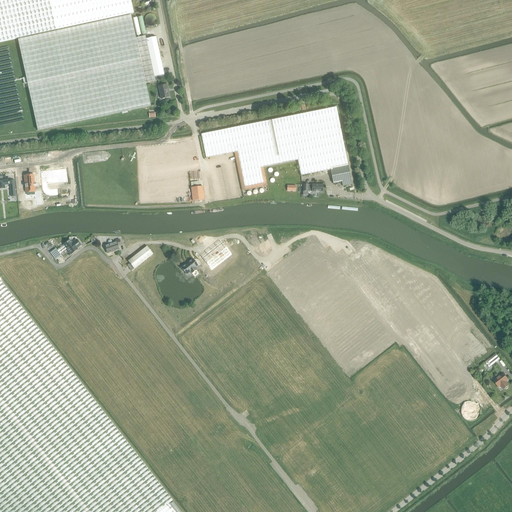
[(0,0),(0,43),(9,41),(134,14),(130,0),(0,0)]
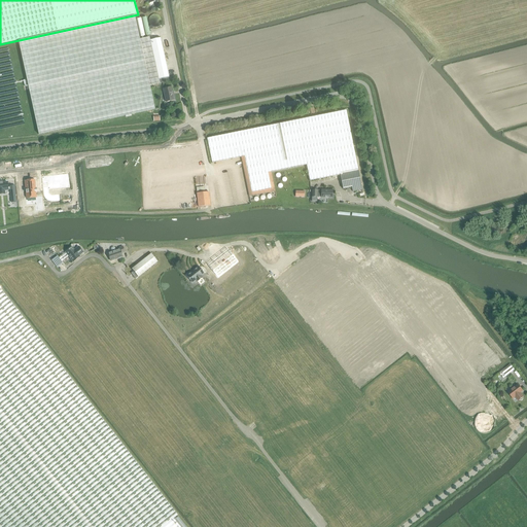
[(135,16),(19,42),(39,135),(155,110),(150,86),(170,81),(161,38),(150,40),(149,38),(140,40),(135,16)]
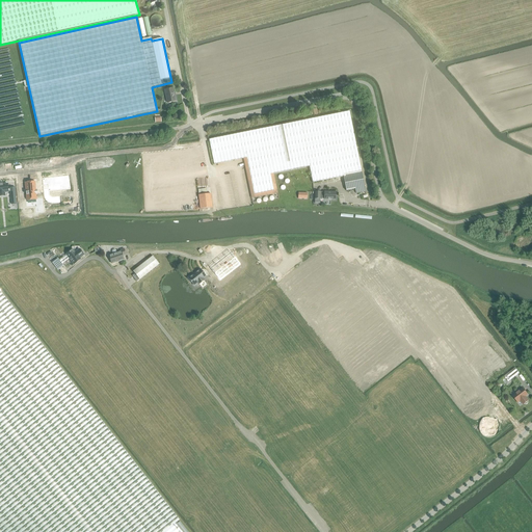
[(167,103),(177,102),(176,96),(175,96),(173,88),(165,90),(167,103)]
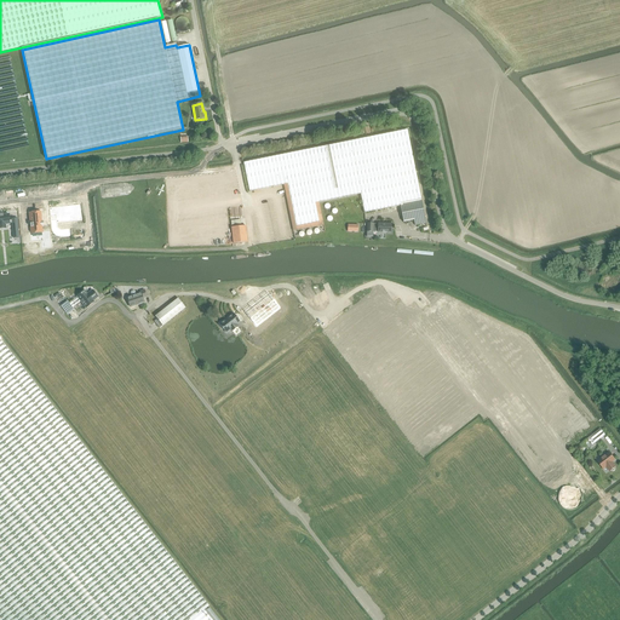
[(407,130),(244,162),(250,191),(257,190),(256,181),(286,174),(296,227),(319,222),(311,188),(334,183),(337,193),(360,188),(365,212),(400,205),(400,202),(422,199),(407,130)]
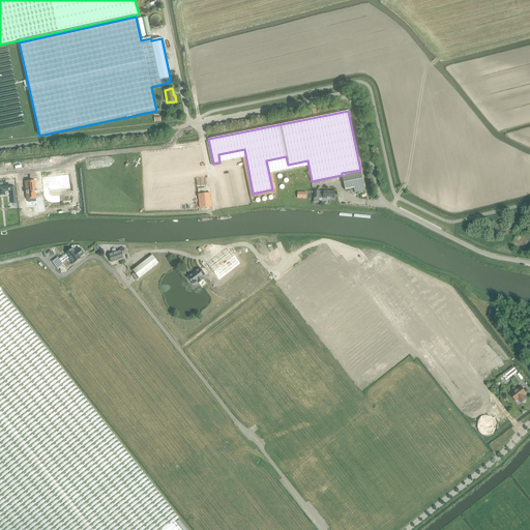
[(360,170),(342,173),(342,175),(345,190),(354,188),(355,193),(364,192),(360,170)]
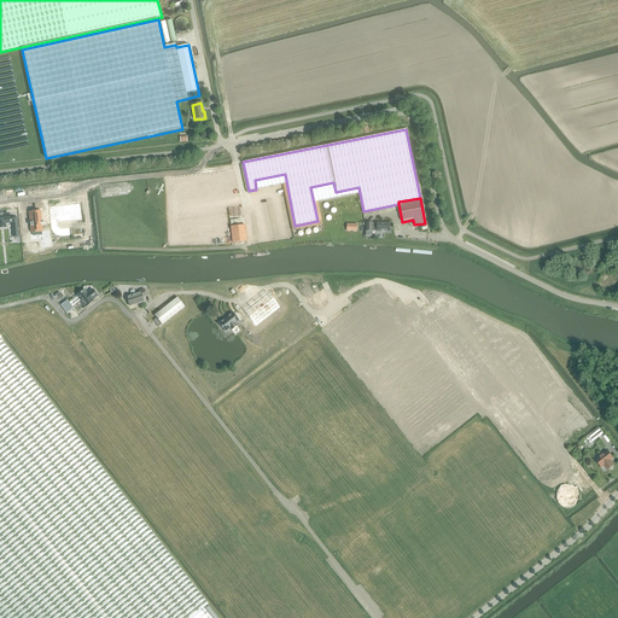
[(66,205),(59,207),(58,205),(53,205),(54,211),(56,211),(57,223),(65,222),(64,216),(76,215),(77,219),(81,219),(80,204),(66,205)]
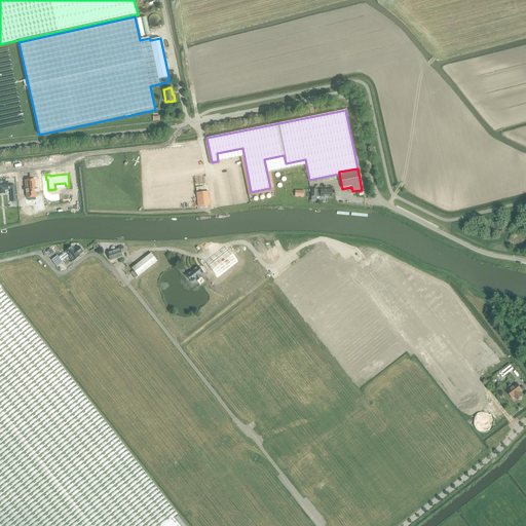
[(26,190),(26,193),(27,193),(27,198),(36,197),(35,192),(37,192),(37,188),(35,188),(34,180),(25,181),(26,190)]
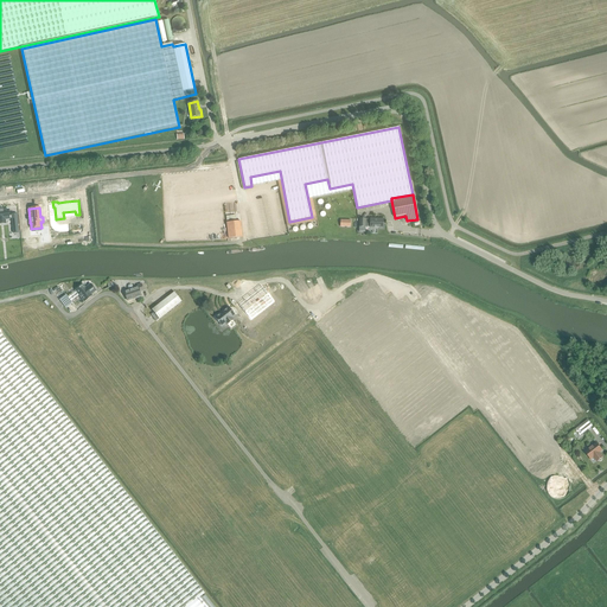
[(0,224),(5,224),(6,224),(6,221),(10,219),(12,219),(13,234),(19,232),(17,215),(11,215),(12,216),(10,216),(8,210),(4,211),(4,210),(0,210),(0,224)]
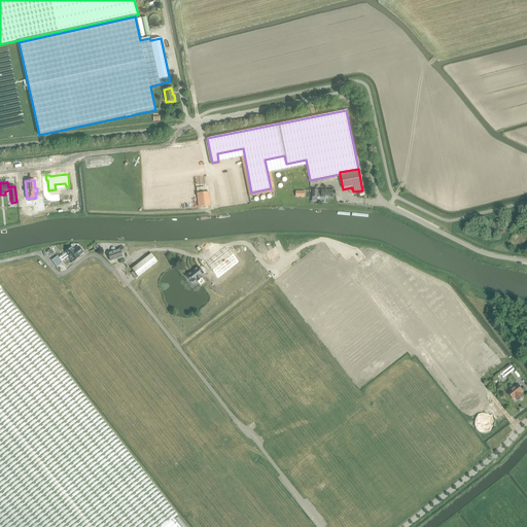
[(321,190),(317,190),(312,190),(312,198),(317,198),(321,198),(332,199),(332,190),(321,190)]
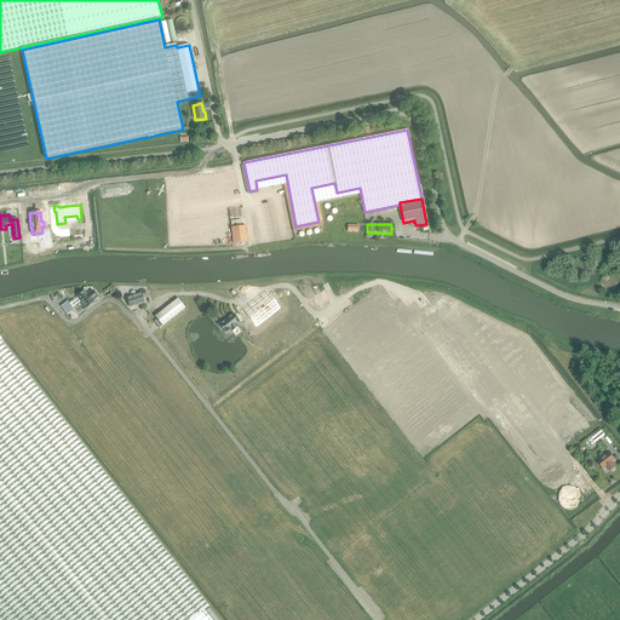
[(247,242),(246,227),(231,228),(234,244),(247,242)]
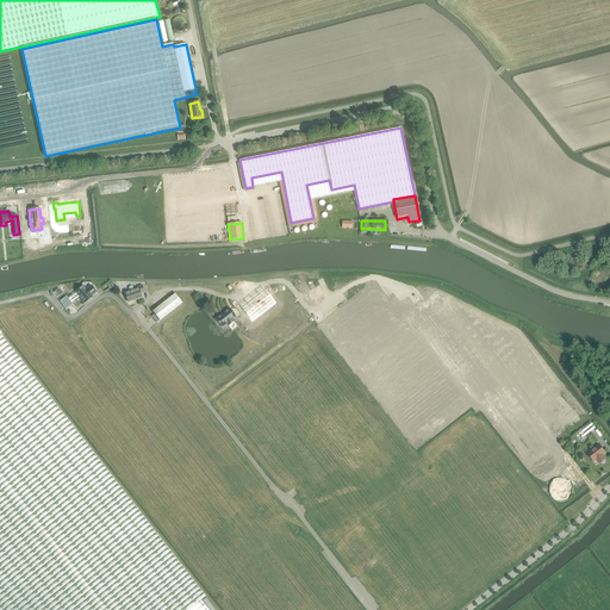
[(83,286),(76,292),(85,304),(89,300),(88,298),(97,292),(92,286),(86,290),(83,286)]
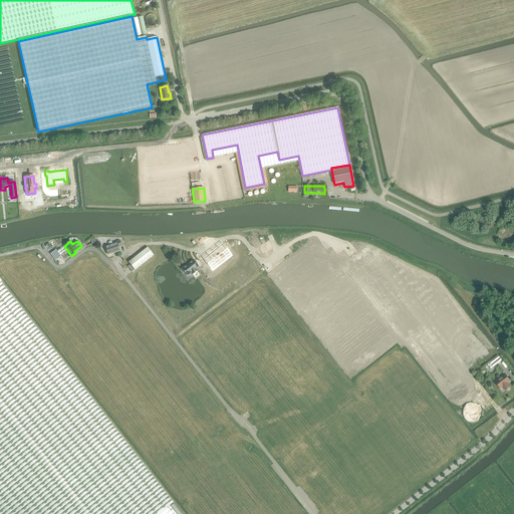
[(109,246),(106,247),(108,255),(119,251),(118,248),(121,247),(119,241),(116,242),(117,243),(113,245),(112,242),(111,241),(110,241),(109,241),(109,242),(108,242),(108,243),(109,246)]
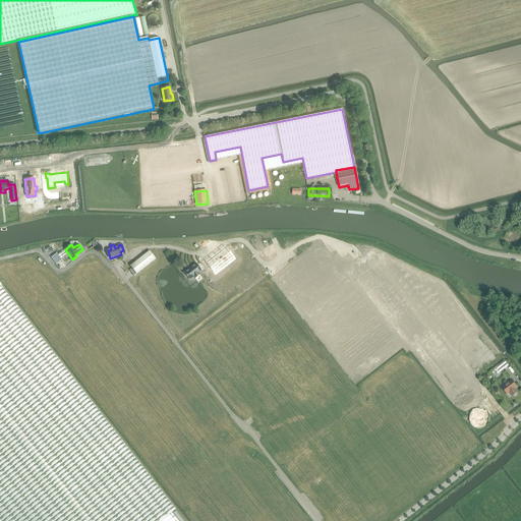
[(232,262),(222,248),(203,264),(213,277),(232,262)]
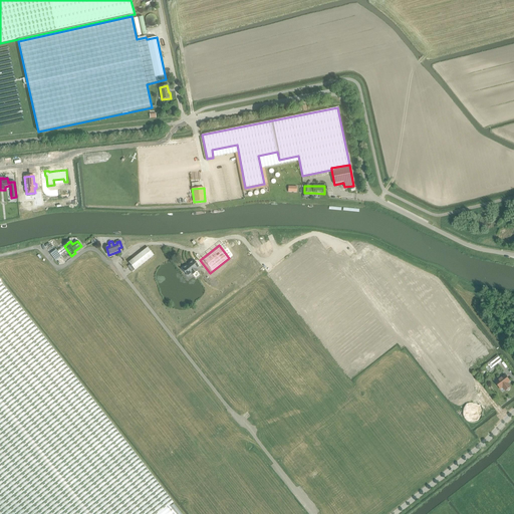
[(127,267),(129,267),(132,272),(154,255),(148,248),(129,263),(131,265),(127,267)]
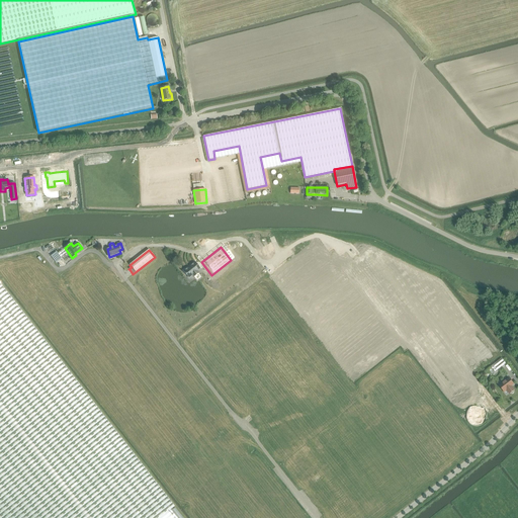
[(57,252),(51,256),(57,263),(62,259),(57,252)]
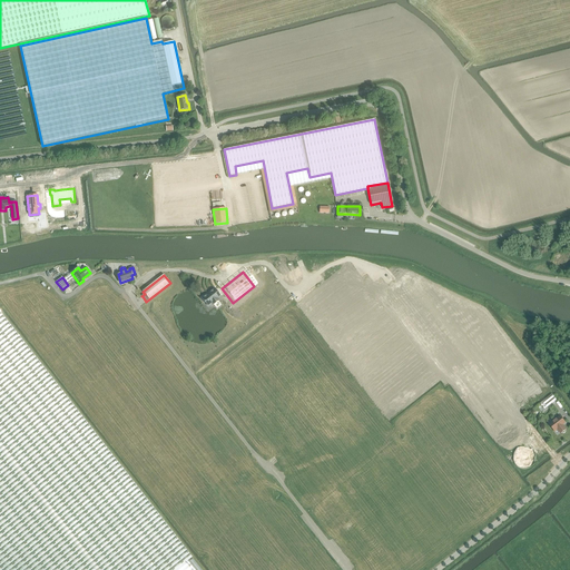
[(218,301),(216,298),(219,296),(215,290),(207,295),(206,294),(203,297),(204,298),(203,300),(207,306),(212,303),(213,304),(218,301)]
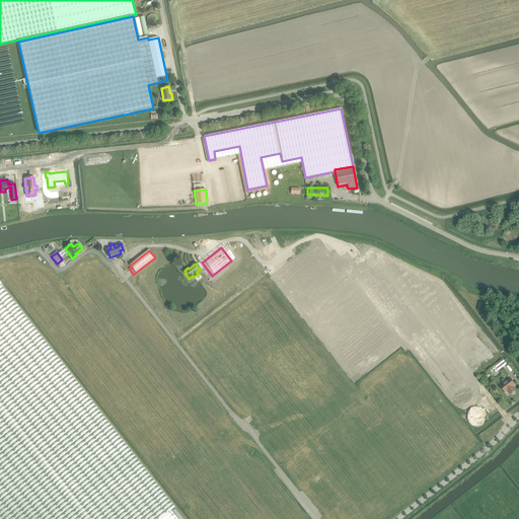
[(503,359),(492,367),(496,373),(507,364),(503,359)]
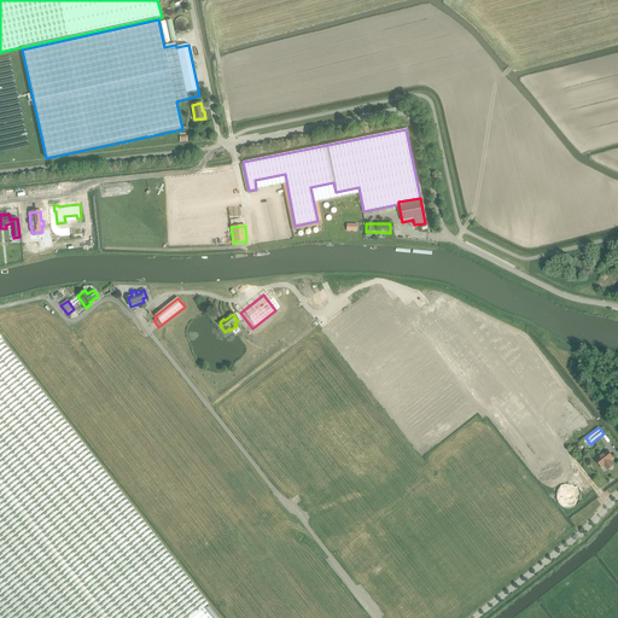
[(610,470),(611,470),(612,470),(613,468),(613,467),(612,467),(614,466),(611,461),(613,459),(607,452),(595,460),(601,468),(604,466),(607,471),(610,470)]
